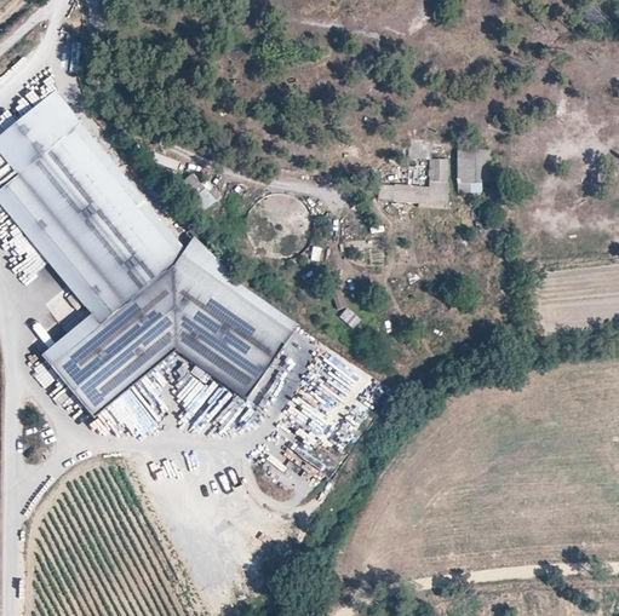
[(67,36),(67,56),(76,56),(78,36),(67,36)]
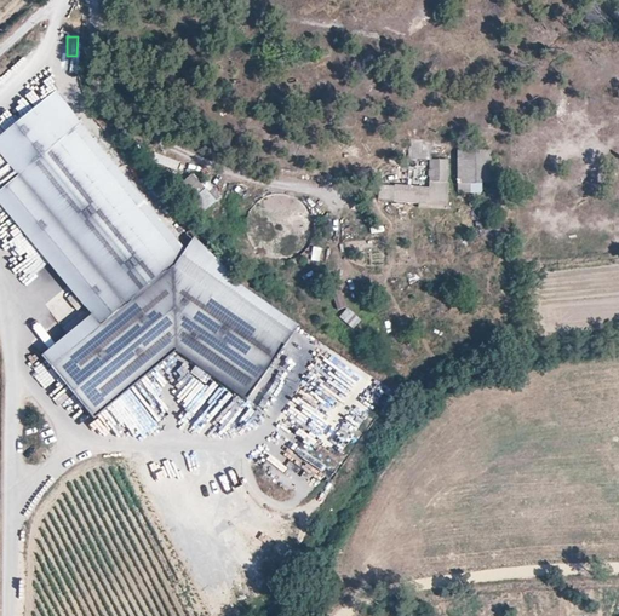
[(193,235),(179,255),(47,98),(0,134),(0,154),(17,177),(0,190),(0,203),(91,312),(41,355),(95,416),(176,349),(245,397),(296,322),(242,287),(193,235)]
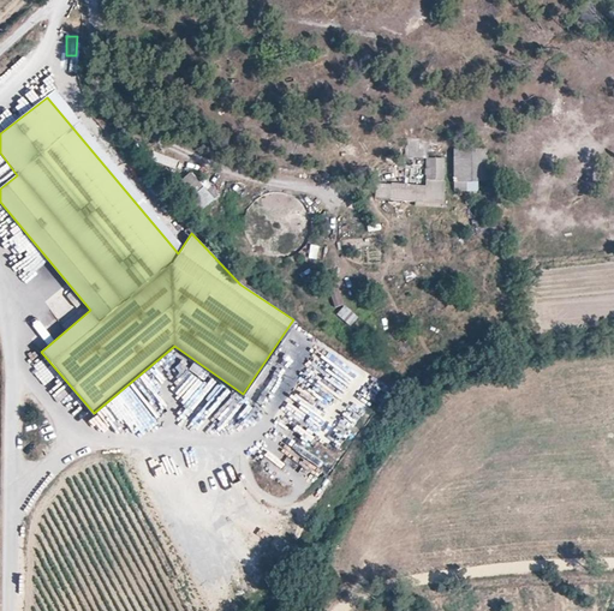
[(486,144),(452,144),(453,178),(486,178),(486,144)]
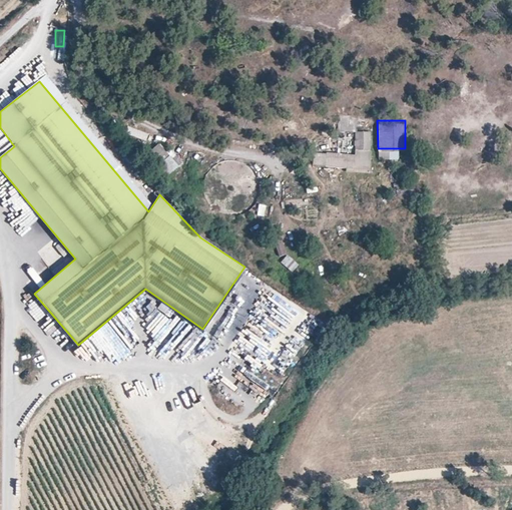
[(127,124),(124,132),(144,139),(147,131),(127,124)]
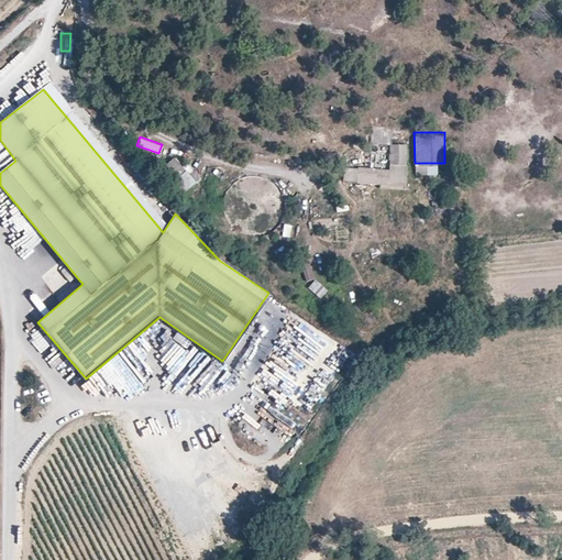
[(407,145),(390,143),(388,166),(355,163),(354,179),(405,185),(407,145)]
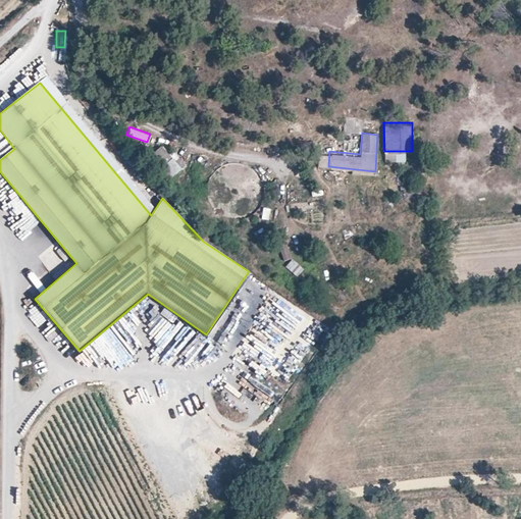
[(161,143),(152,151),(171,176),(181,168),(161,143)]
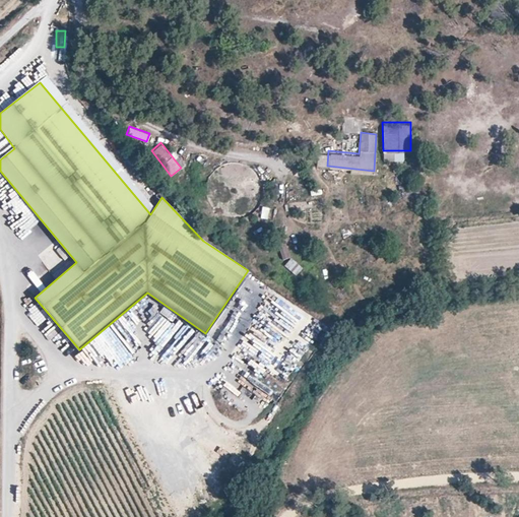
[(261,204),(259,216),(271,217),(272,205),(261,204)]
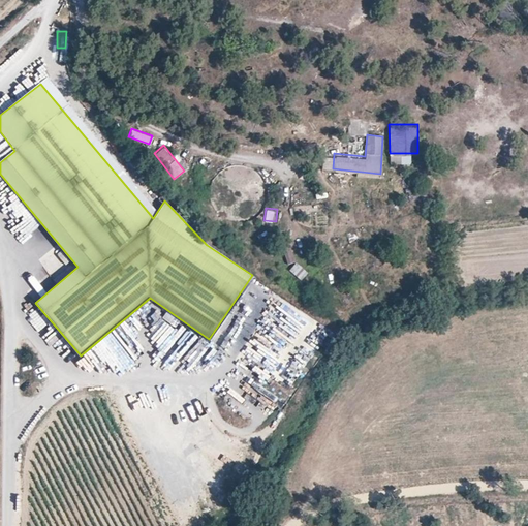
[(296,260),(287,268),(300,279),(307,272),(296,260)]
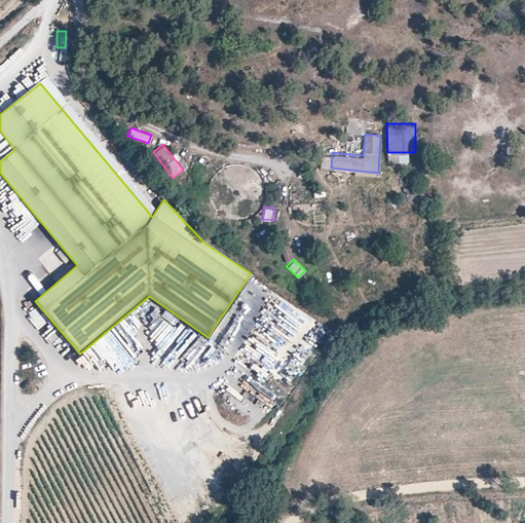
[(173,324),(178,318),(165,307),(160,313),(173,324)]
